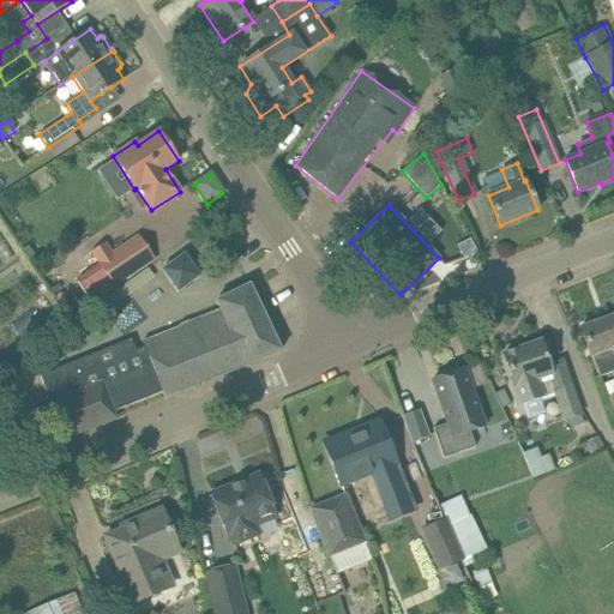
[(106,241),(90,252),(114,287),(155,259),(138,235),(113,252),(106,241)]
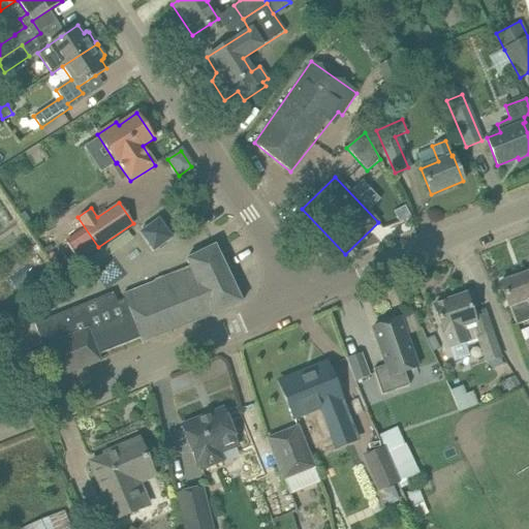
[(394,212),(399,222),(410,217),(405,206),(394,212)]
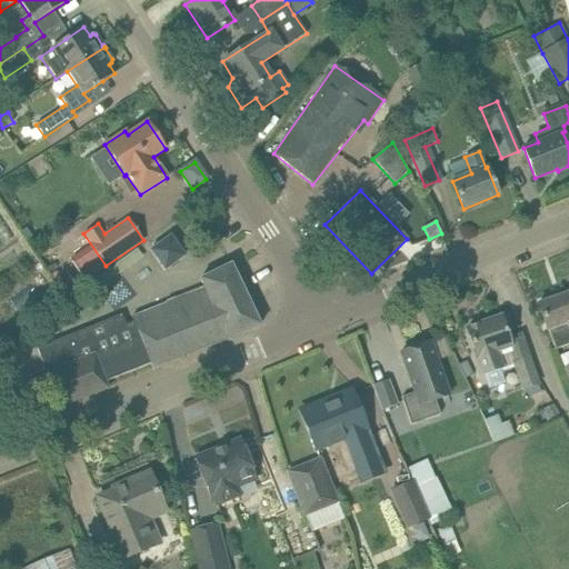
[(169,235),(148,249),(163,270),(185,256),(169,235)]
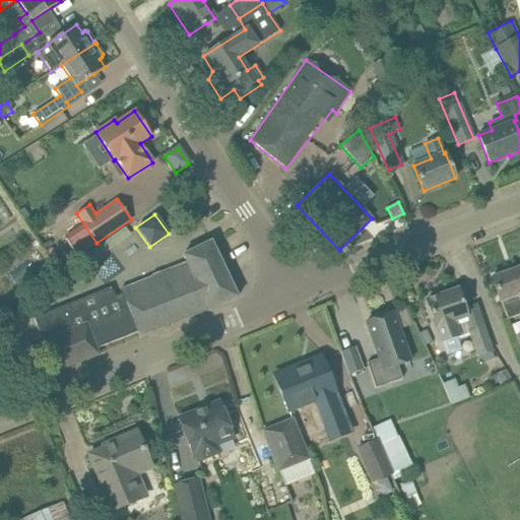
[(210,242),(209,242),(192,250),(182,255),(186,263),(153,276),(120,289),(124,300),(116,303),(111,288),(33,319),(39,334),(45,331),(60,370),(99,355),(95,349),(137,332),(139,337),(208,310),(209,311),(238,298),(210,242)]
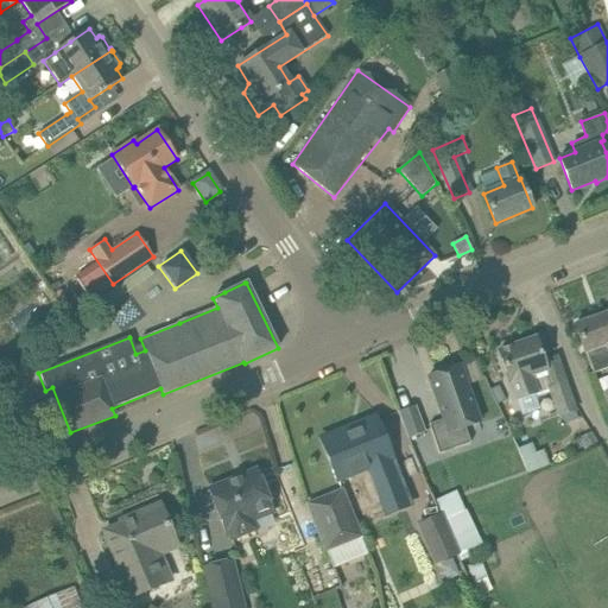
[(607,312),(574,325),(582,348),(584,353),(586,353),(593,374),(607,368),(607,312)]
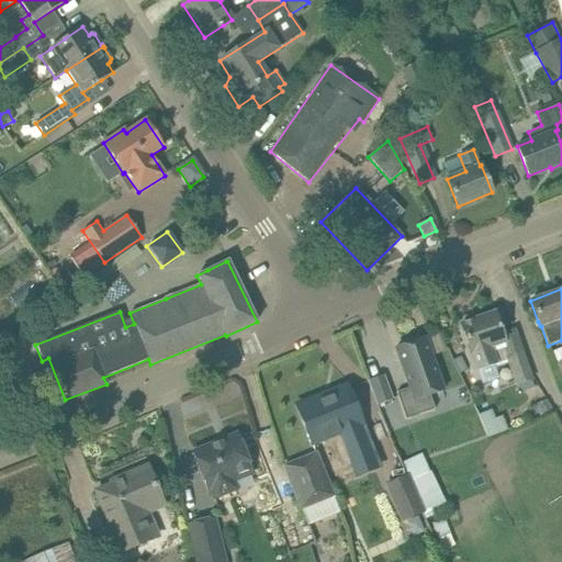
[(532,379),(515,329),(502,334),(494,313),(460,325),(468,346),(470,353),(471,353),(476,370),(491,366),(492,368),(508,362),(516,384),(518,384),(520,390),(531,386),(529,380),(532,379)]
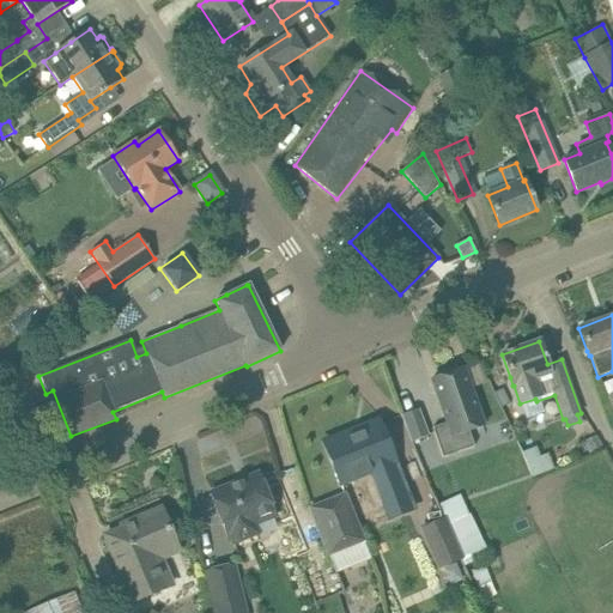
[(463,369),(431,380),(447,424),(432,429),(442,457),(474,447),(468,432),(484,426),(463,369)]
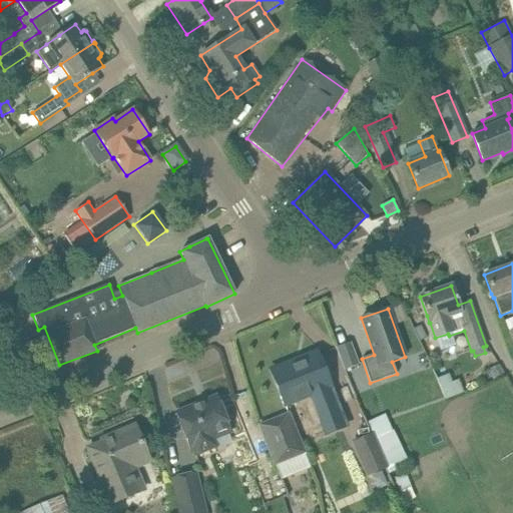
[(421,326),(414,330),(420,342),(427,339),(421,326)]
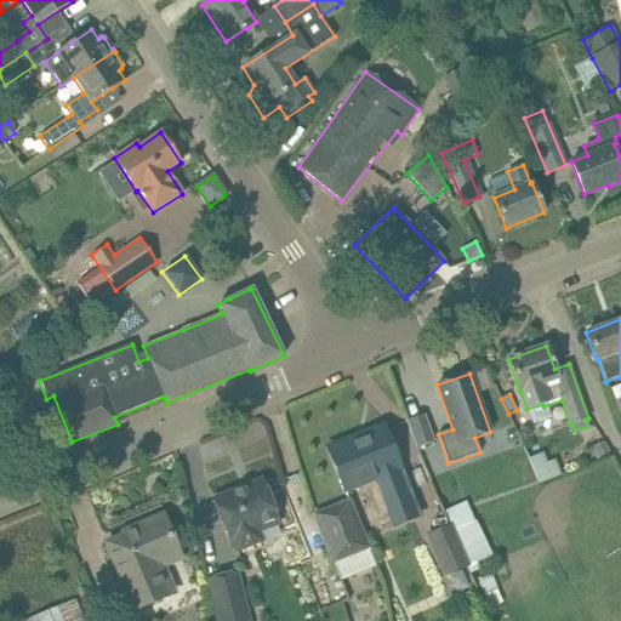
[(423,414),(408,420),(417,448),(434,442),(423,414)]
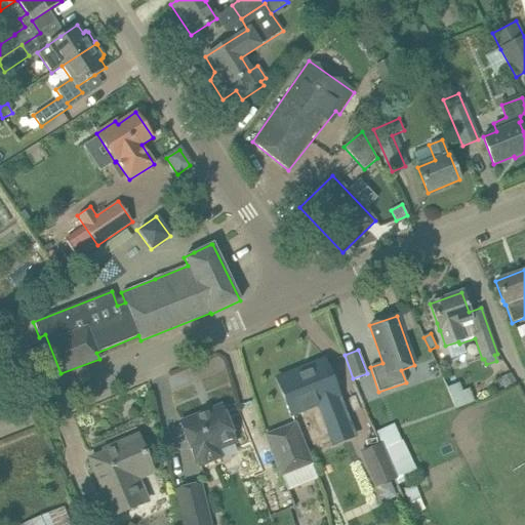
[(330,445),(354,436),(323,360),(306,367),(308,371),(279,382),(291,415),(315,406),(330,445)]
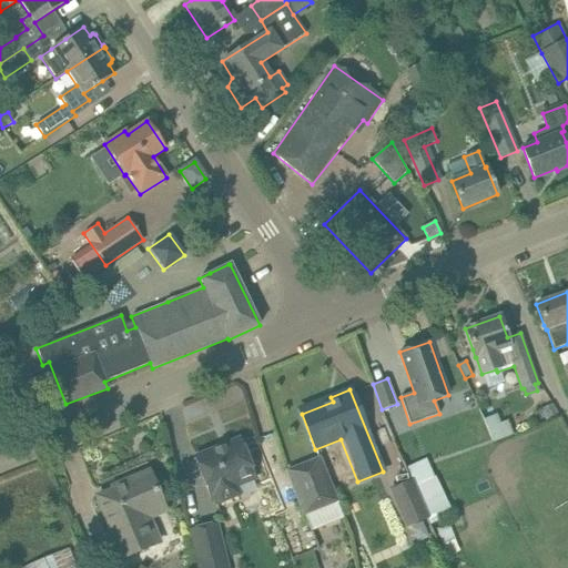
[(553,404),(541,409),(547,422),(559,417),(553,404)]
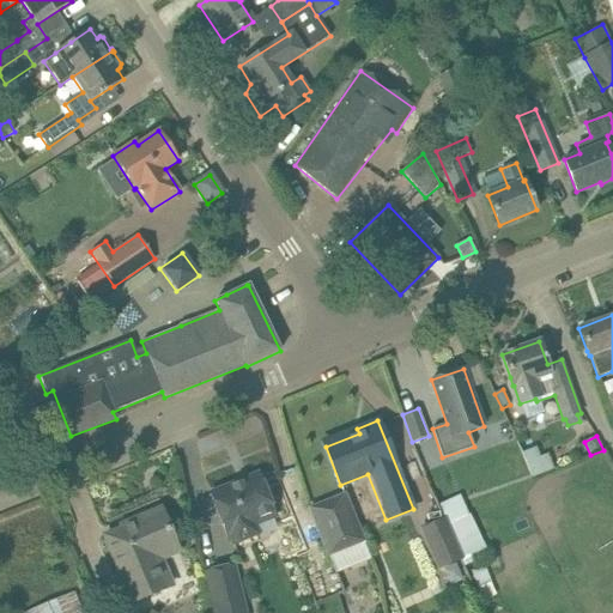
[(535,445),(522,451),(528,466),(541,461),(535,445)]
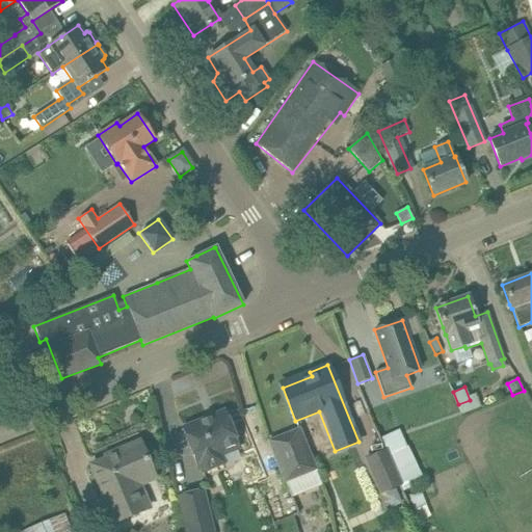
[(227,461),(223,454),(239,448),(224,410),(182,428),(196,464),(197,464),(202,473),(227,461)]
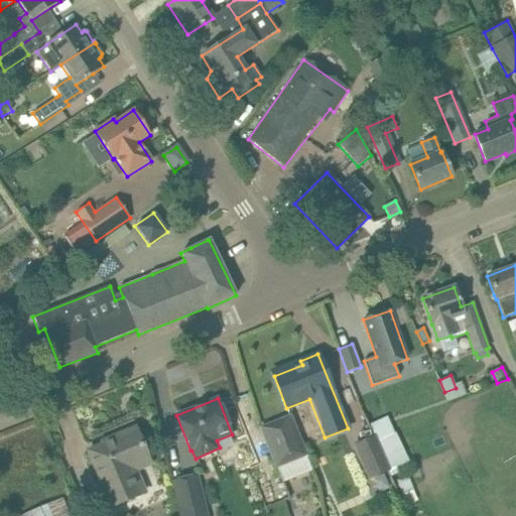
[(290,416),(260,428),(282,482),(311,471),(290,416)]
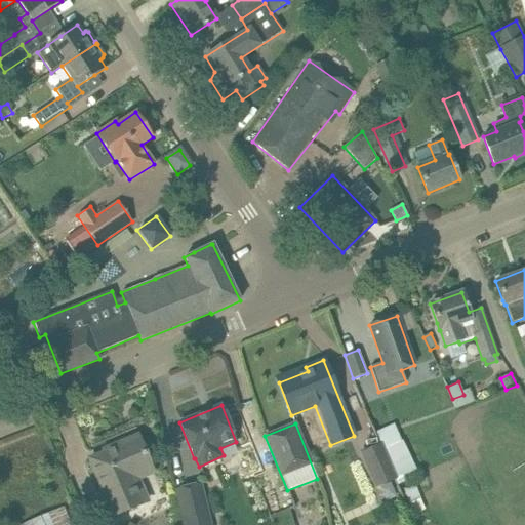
[(394,425),(375,433),(379,444),(395,479),(397,485),(418,475),(402,442),(394,425)]
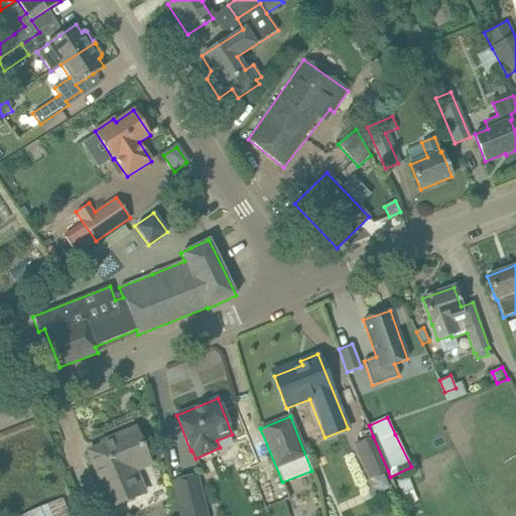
[(97,486),(105,505),(106,508),(143,493),(132,466),(147,460),(143,450),(135,431),(88,452),(102,485),(97,486)]
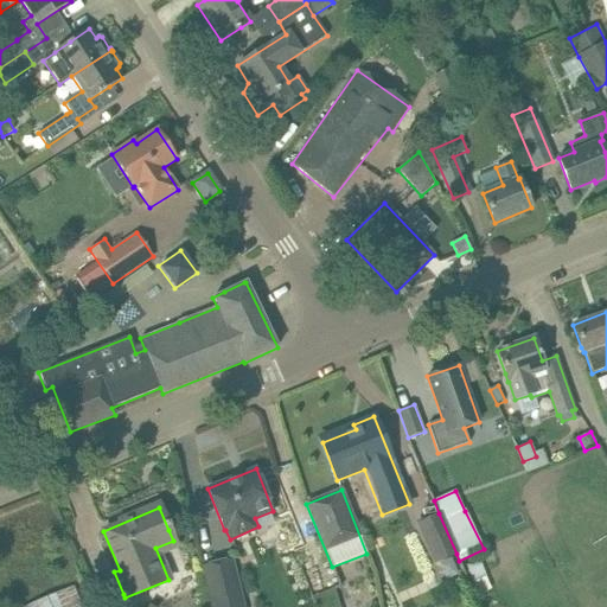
[(457,554),(439,513),(416,523),(433,563),(457,554)]
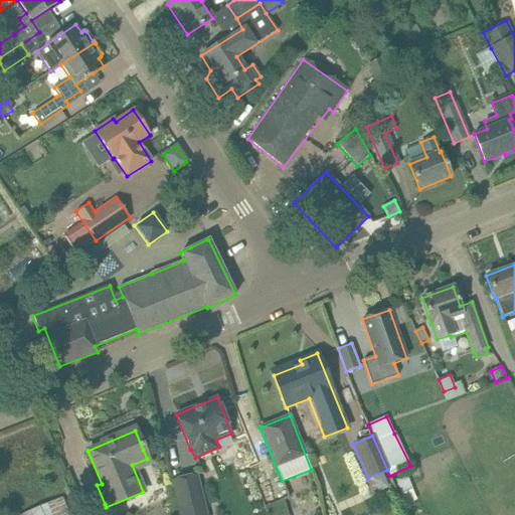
[(207,514),(197,473),(170,480),(178,514),(207,514)]
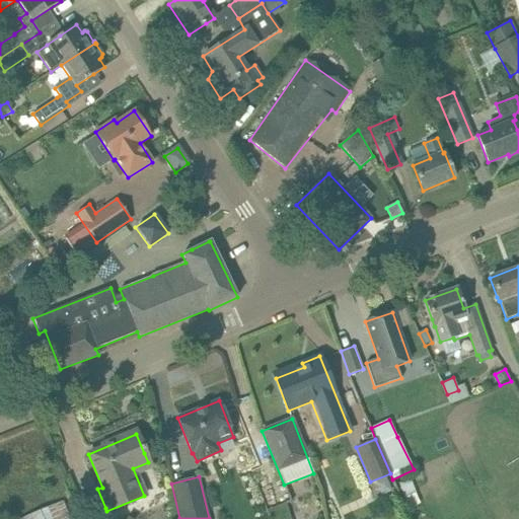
[(417,494),(412,478),(399,484),(404,498),(401,499),(406,510),(420,504),(416,494),(417,494)]
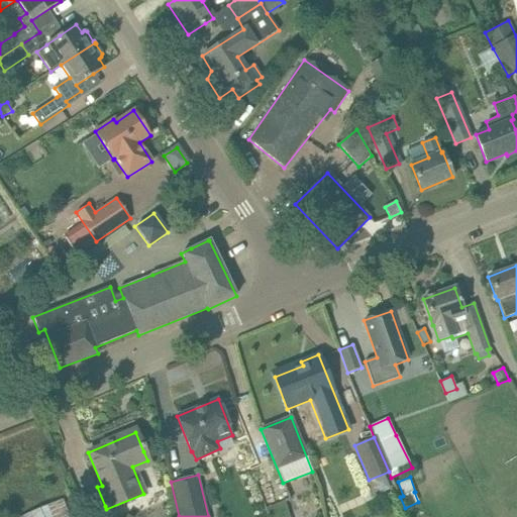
[(69,516),(62,500),(21,516),(69,516)]
